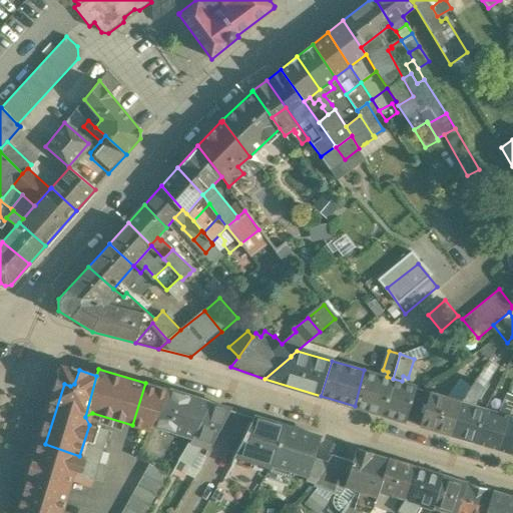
[(364,370),(355,406),(382,414),(393,379),(387,377),(364,370)]
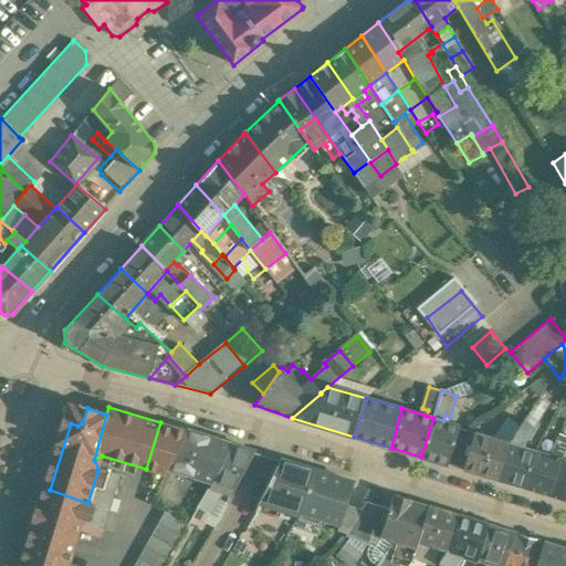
[(443,420),(433,418),(421,457),(450,467),(462,427),(443,420)]
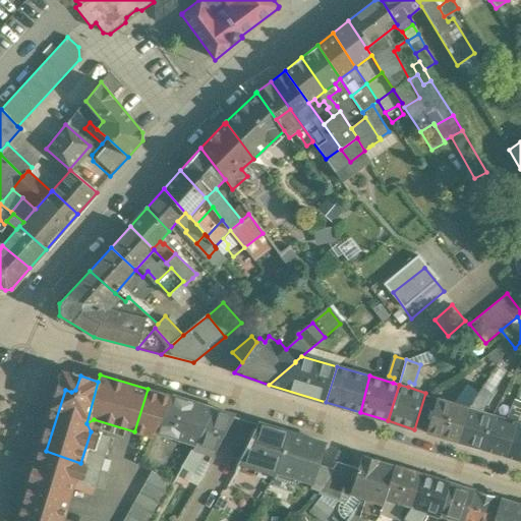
[(482,386),(468,407),(469,408),(481,412),(483,405),(493,392),(482,386)]
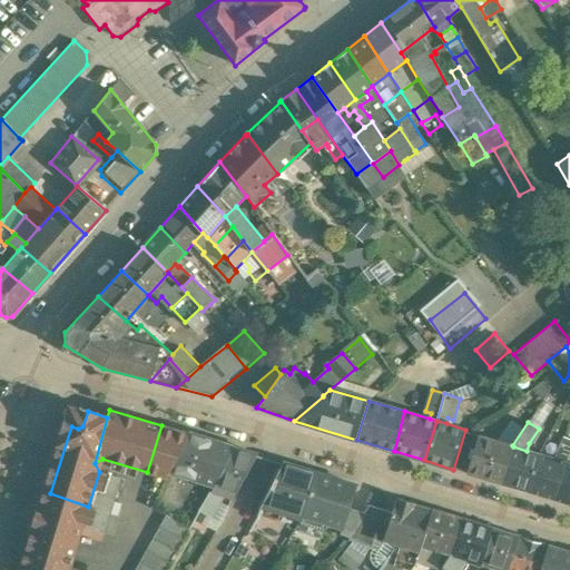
[(161,425),(147,472),(166,478),(169,470),(189,433),(161,425)]
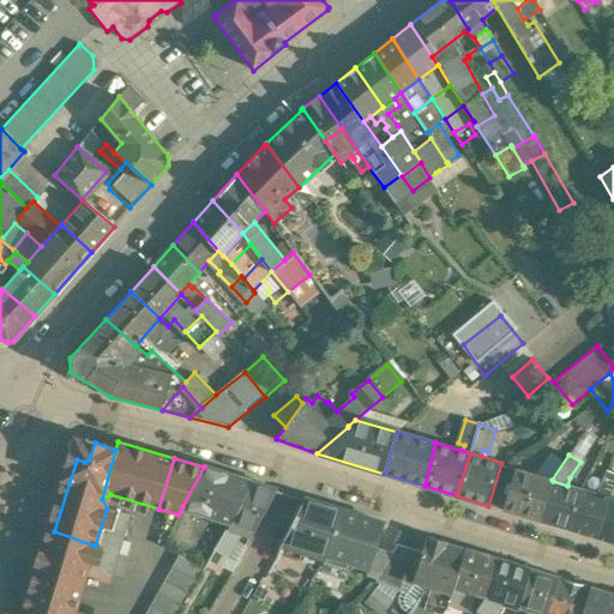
[(252,482),(204,467),(182,506),(232,523),(233,521),(252,482)]
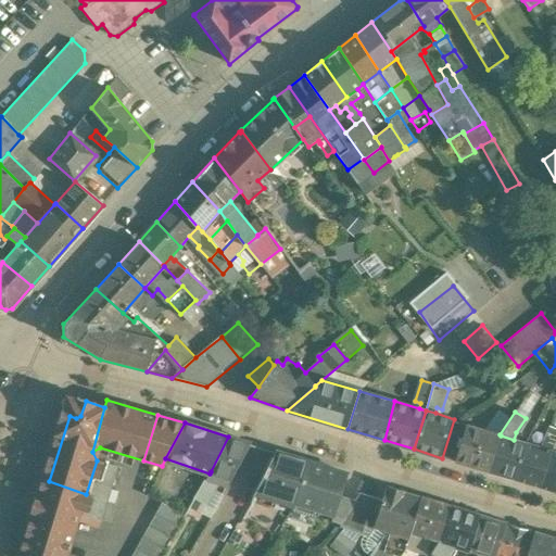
[(500,434),(466,425),(455,462),(489,472),(501,436),(500,434)]
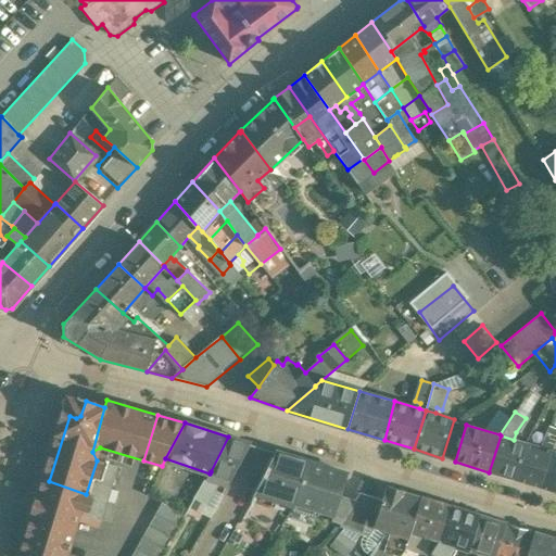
[(555,427),(551,426),(542,449),(552,451),(555,439),(555,427)]
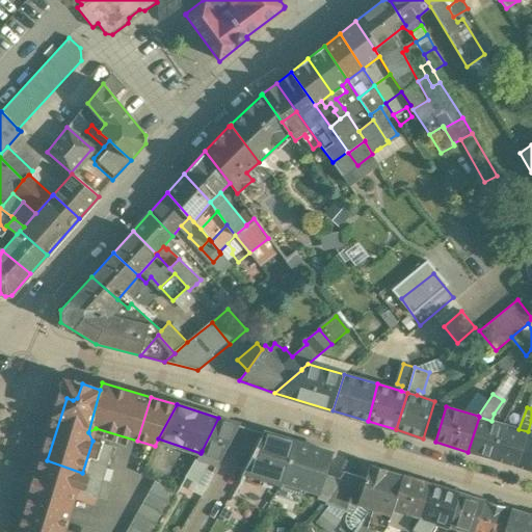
[(491,421),(479,417),(468,452),(493,459),(503,424),(491,421)]
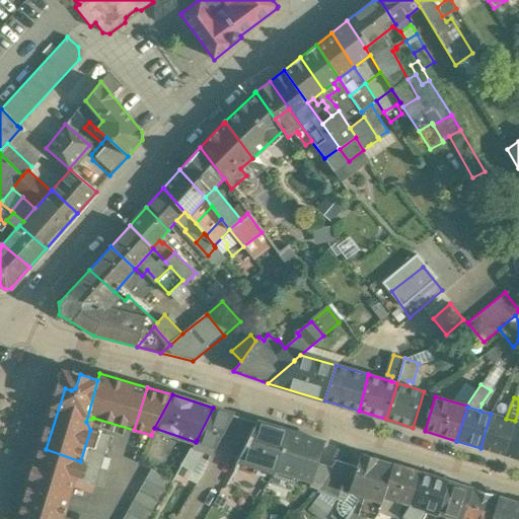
[(232,414),(213,408),(197,440),(209,444),(216,446),(232,414)]
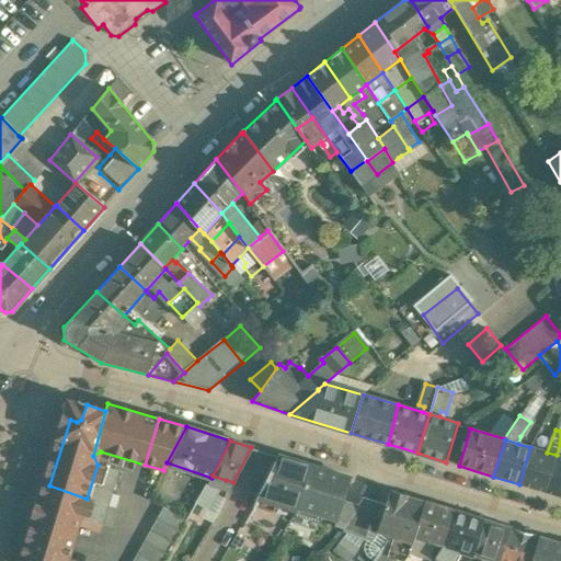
[(547,453),(530,447),(519,484),(545,492),(557,455),(547,453)]
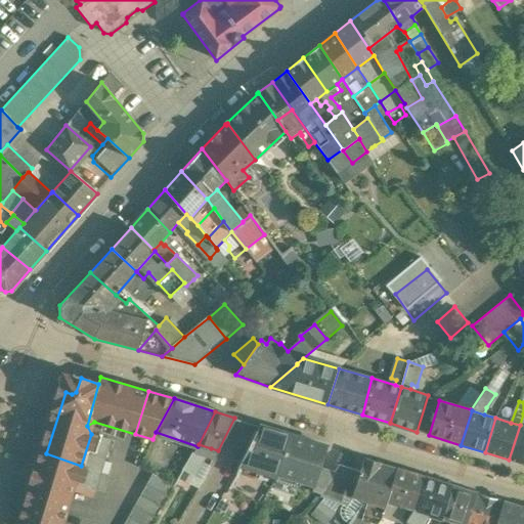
[(523,426),(520,425),(509,460),(523,464),(523,426)]
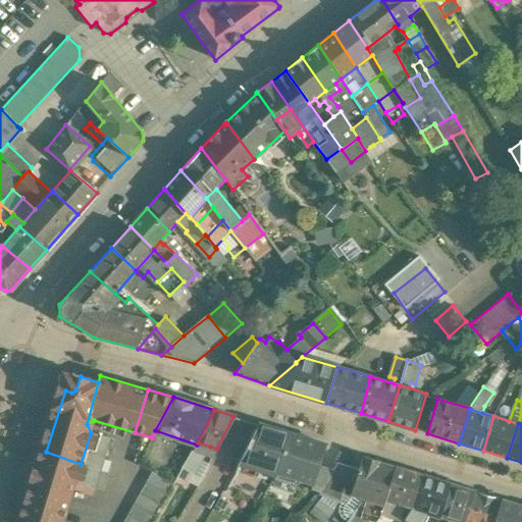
[(290,433),(259,424),(239,465),(276,476),(290,433)]
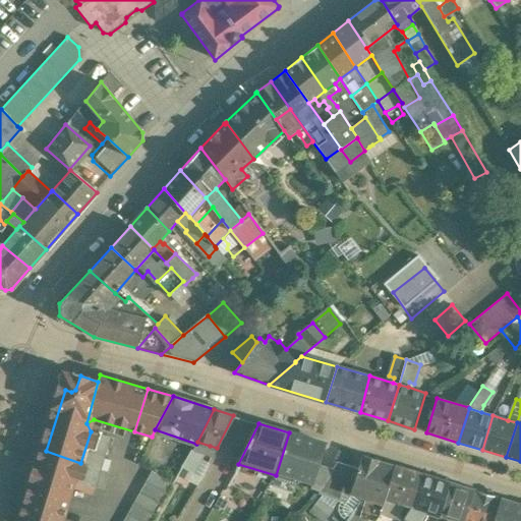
[(91,431),(80,463),(101,471),(108,473),(111,461),(105,459),(111,438),(91,431)]
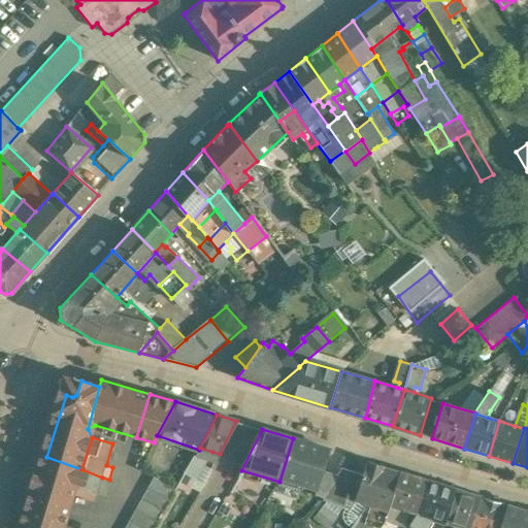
[(330,450),(293,438),(279,482),(279,483),(301,490),(303,485),(317,490),(323,470),(330,450)]
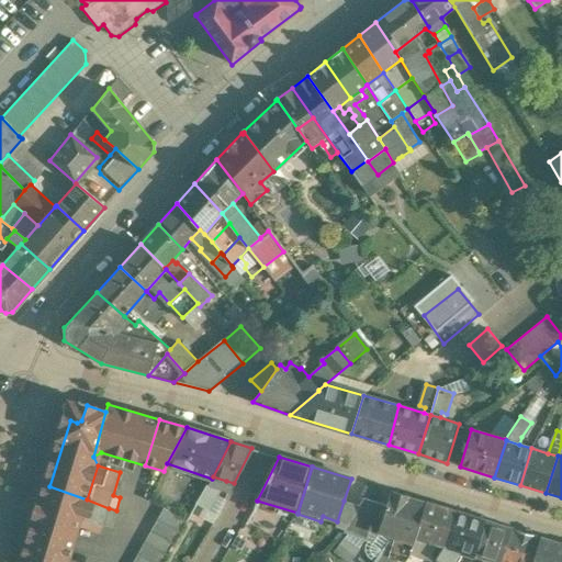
[(212,479),(198,504),(204,508),(209,510),(226,481),(213,476),(212,479)]
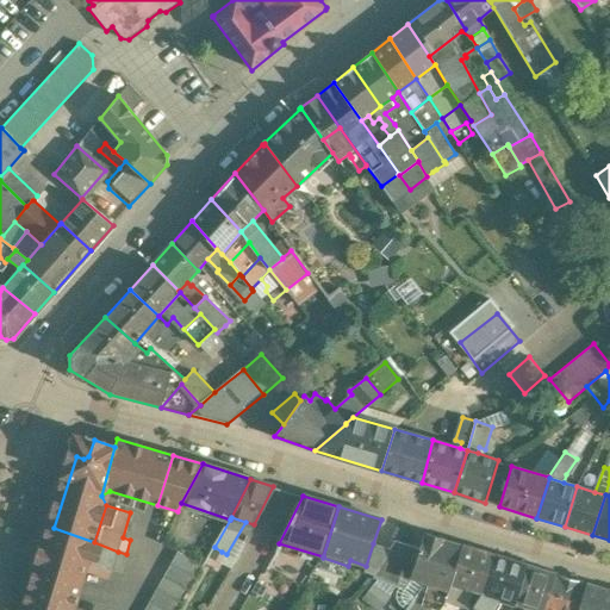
[(94,542),(54,528),(27,609),(64,609),(70,595),(78,597),(87,566),(94,542)]
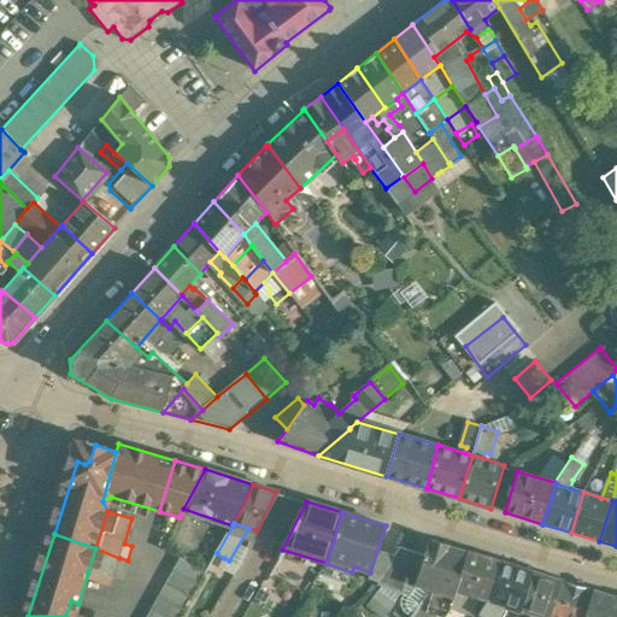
[(451,546),(429,539),(424,556),(419,554),(416,568),(410,565),(405,582),(406,582),(415,586),(407,597),(409,597),(406,600),(406,604),(407,607),(415,613),(412,616),(442,616),(453,598),(457,591),(456,589),(468,551),(466,552),(451,547),(451,546)]
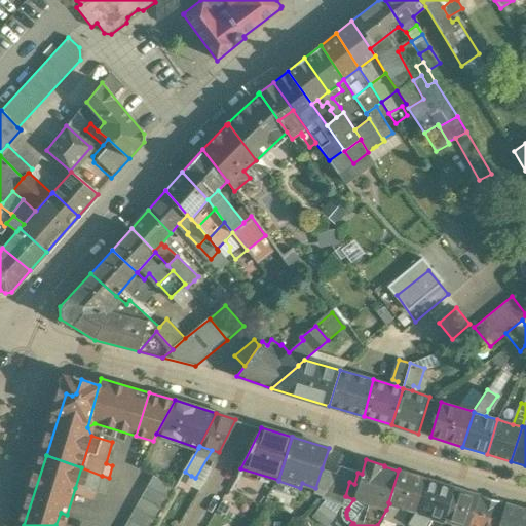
[(102,476),(81,467),(75,488),(97,494),(102,476)]
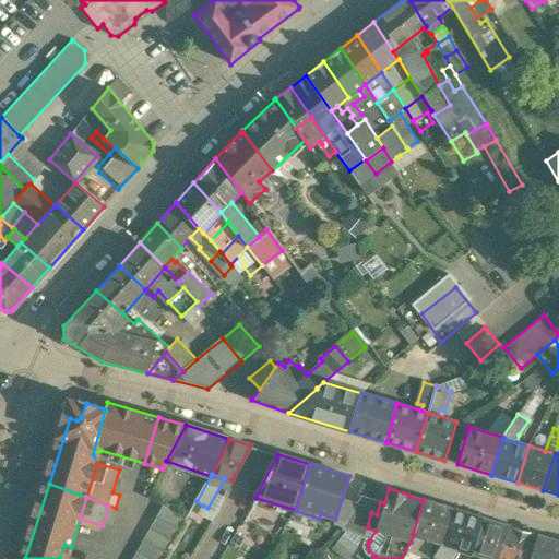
[(357,503),(342,498),(335,519),(334,524),(343,527),(355,508),(357,503)]
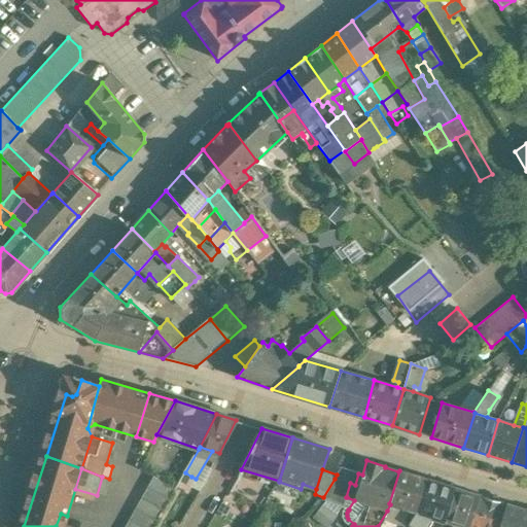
[(428,479),(399,470),(389,503),(390,504),(412,511),(417,513),(428,479)]
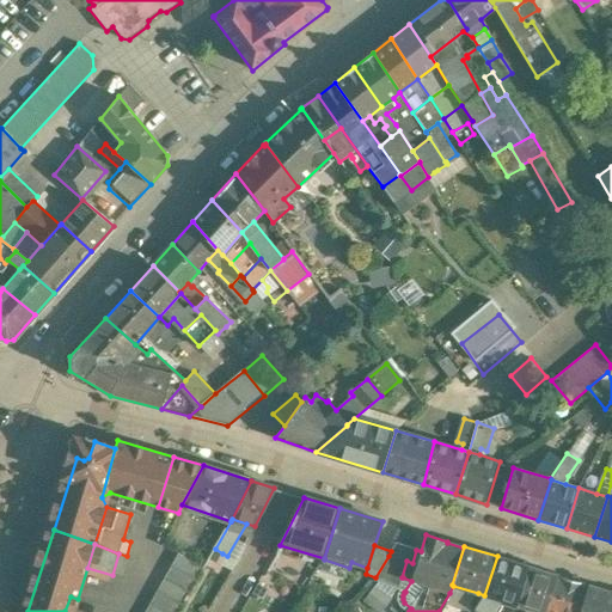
[(222,554),(215,549),(207,564),(214,569),(222,554)]
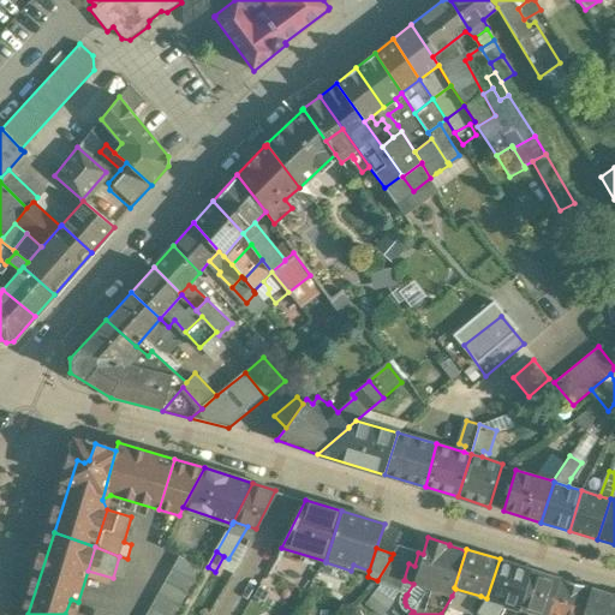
[(147,614),(179,614),(204,569),(179,556),(147,614)]
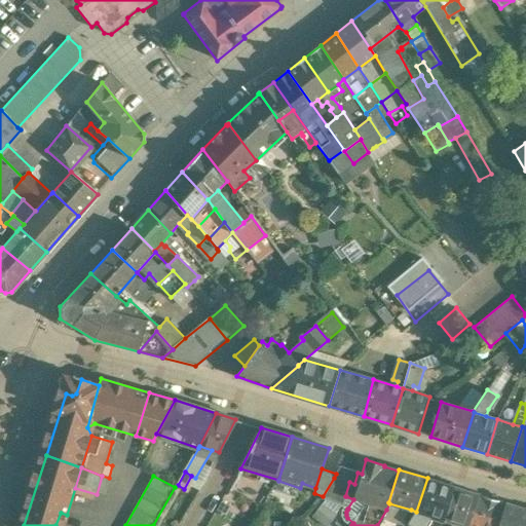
[(349,482),(334,478),(323,496),(323,497),(343,505),(346,496),(345,496),(349,482)]
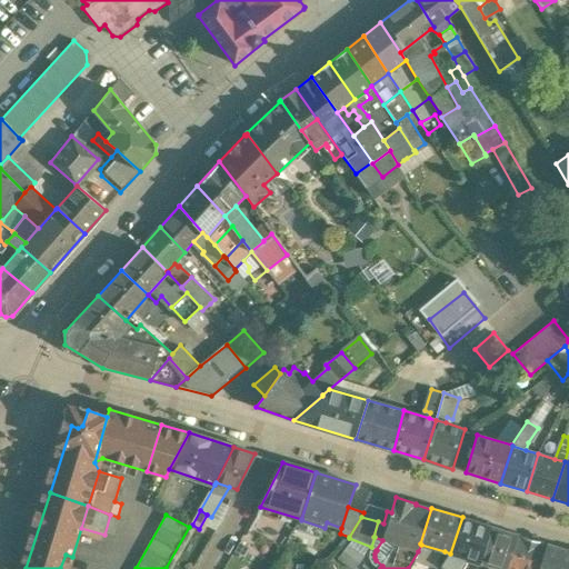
[(492,527),(462,517),(450,553),(467,559),(481,563),(492,527)]
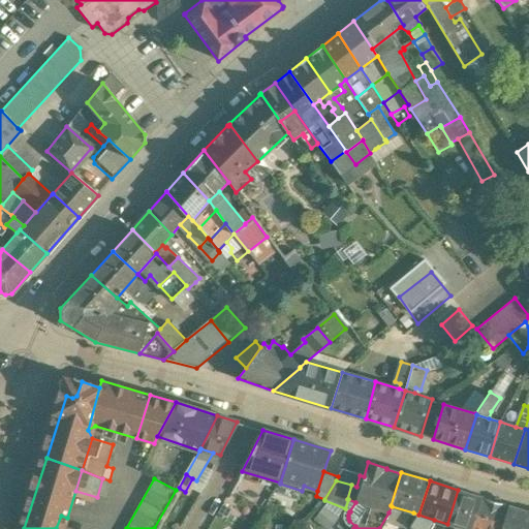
[(471,528),(481,497),(458,490),(447,524),(464,528),(471,528)]
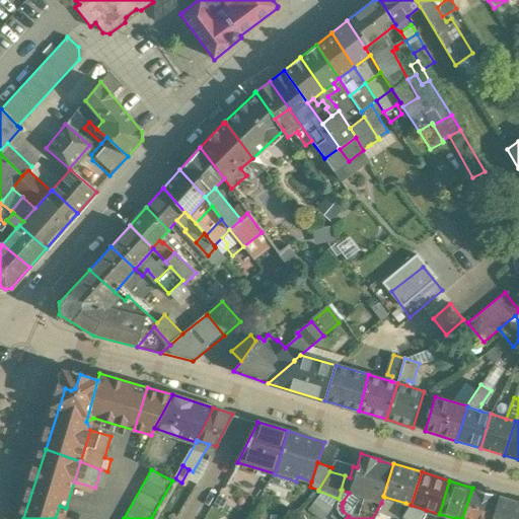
[(492,518),(500,496),(472,488),(462,518),(492,518)]
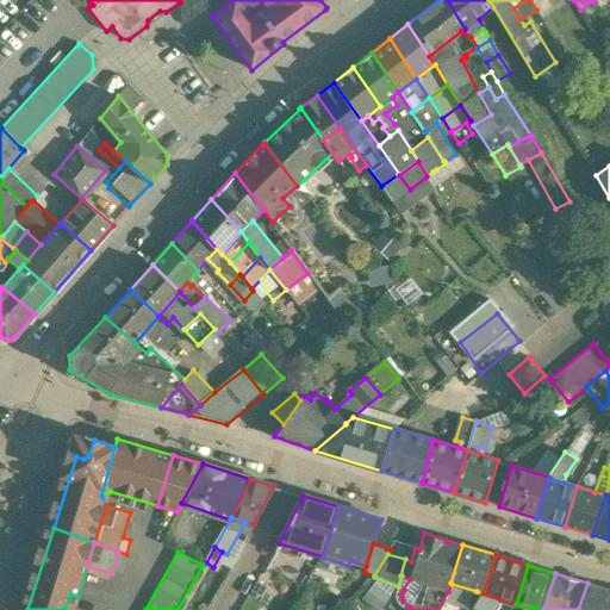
[(609,609),(609,589),(587,583),(578,609),(609,609)]
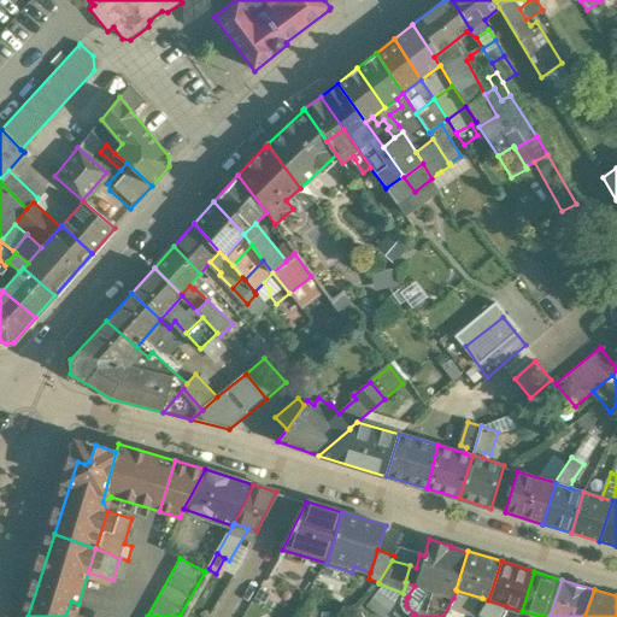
[(482,598),(474,611),(480,615),(488,600),(482,598)]
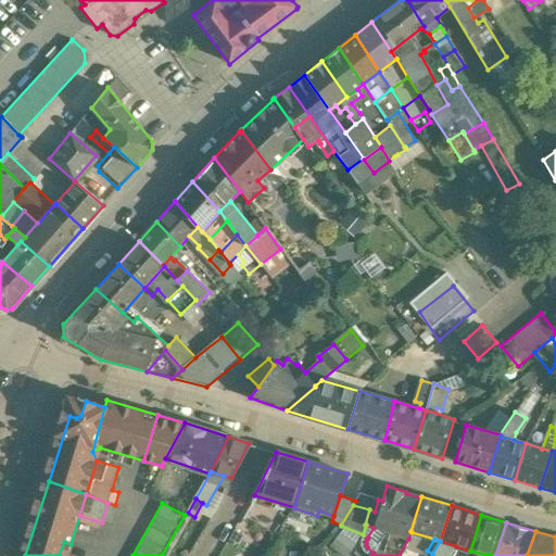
[(449,555),(456,546),(440,541),(432,554),(434,555),(449,555)]
